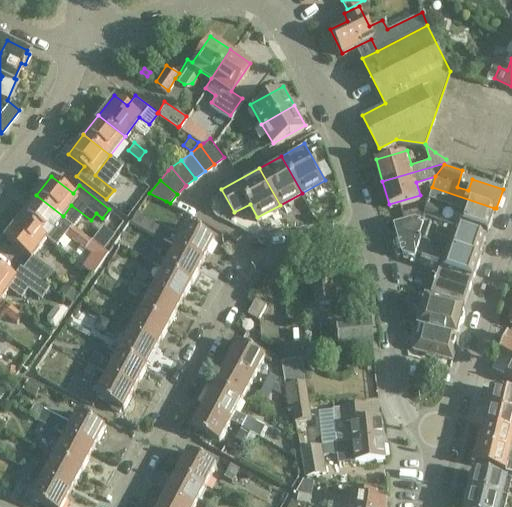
[(487,228),(494,208),(432,187),(429,195),(463,207),(459,218),(487,228)]
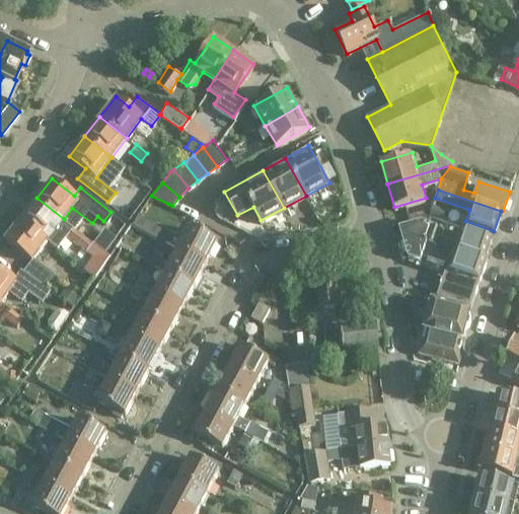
[(20,218),(48,239),(57,246),(65,236),(67,234),(85,249),(92,240),(64,219),(36,198),(20,218)]
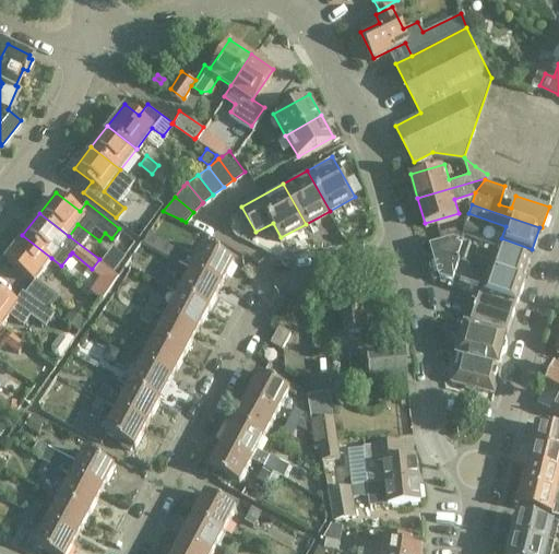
[(466,220),(462,232),(476,236),(480,224),(466,220)]
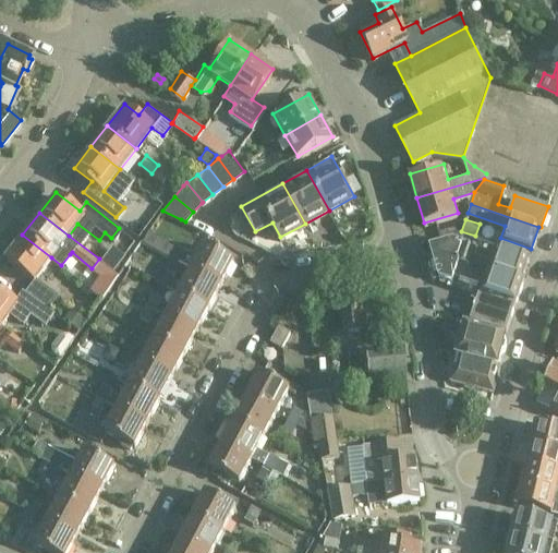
[(452,238),(458,239),(462,230),(464,220),(438,228),(441,240),(452,238)]
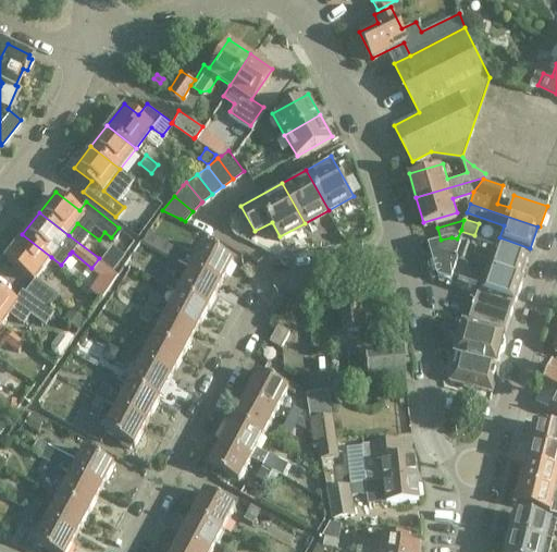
[(5,256),(35,279),(51,257),(22,234),(5,256)]
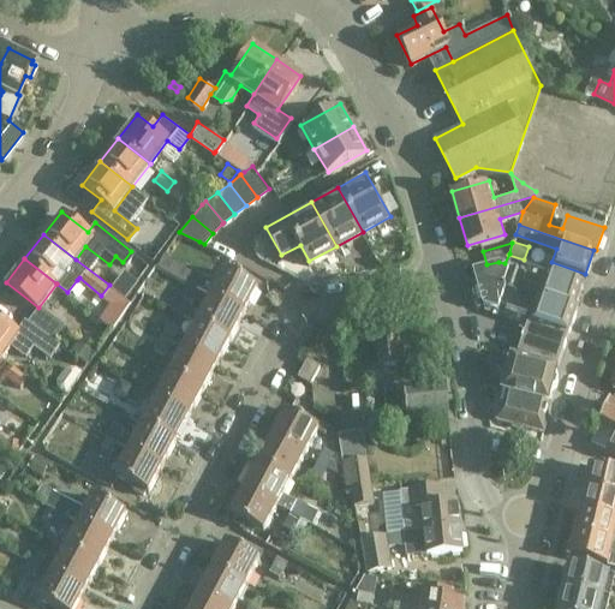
[(511,266),(505,263),(499,262),(487,264),(475,268),(483,303),(499,308),(501,299),(530,309),(532,303),(536,293),(518,287),(518,288),(505,284),(511,266)]
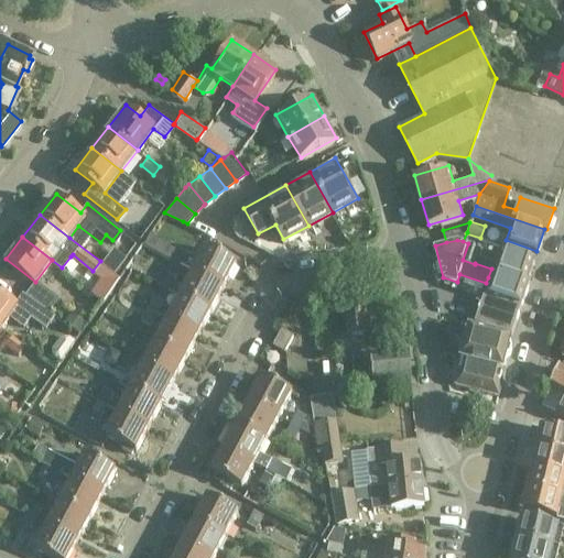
[(480,248),(468,243),(463,260),(475,264),(475,263),(491,269),(527,281),(534,260),(502,249),(498,262),(478,254),(480,248)]
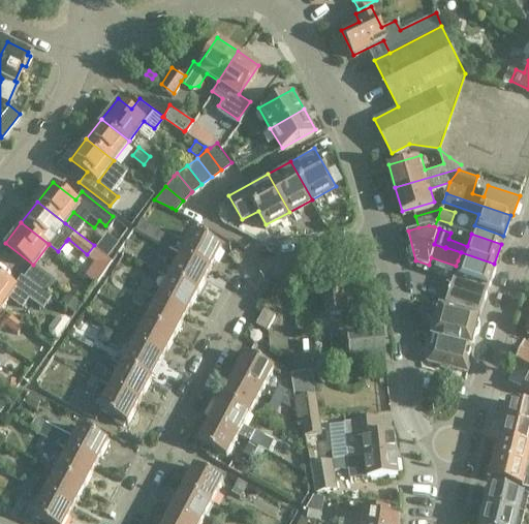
[(166,230),(160,243),(168,247),(169,246),(182,253),(181,254),(210,269),(222,245),(194,229),(188,241),(166,230)]
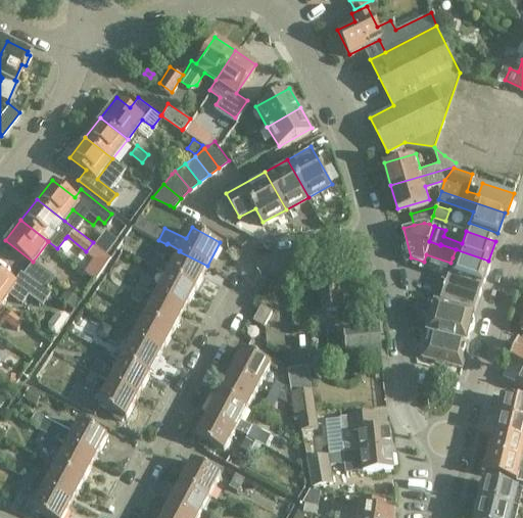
[(105,228),(94,243),(105,252),(116,237),(105,228)]
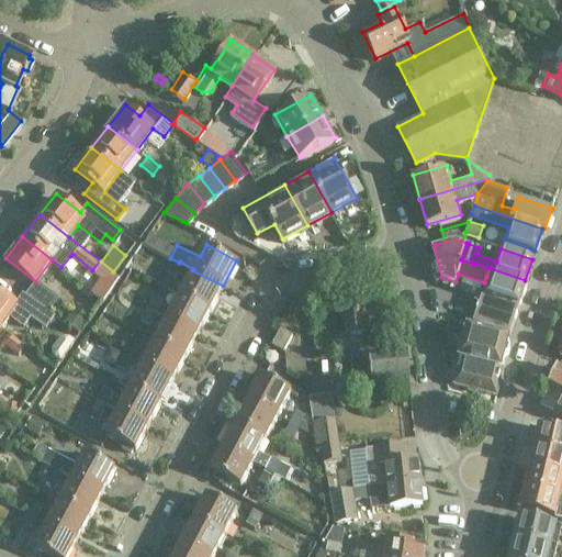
[(173,274),(179,263),(170,258),(165,269),(173,274)]
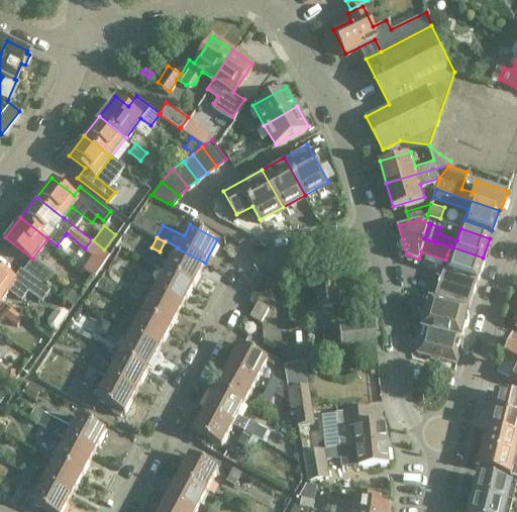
[(450,246),(447,254),(451,256),(447,267),(478,278),(485,258),(483,258),(450,246)]
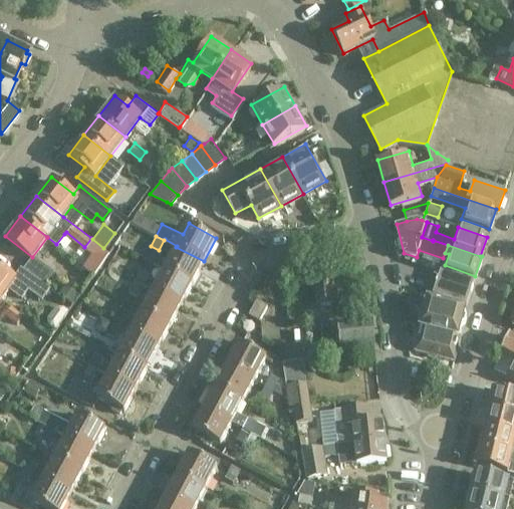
[(176,247),(166,266),(193,281),(204,261),(176,247)]
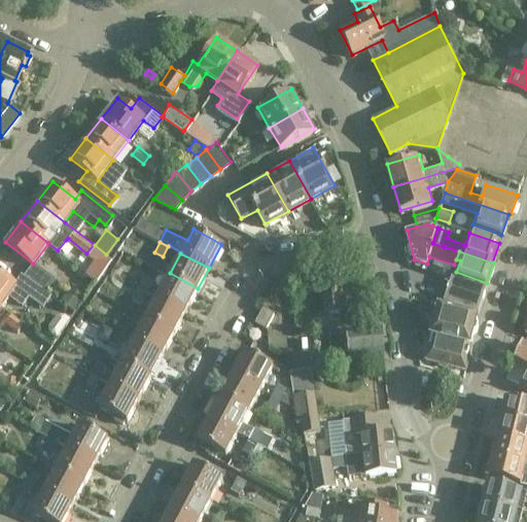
[(445,299),(447,300),(472,308),(478,310),(487,283),(456,272),(454,271),(445,299)]
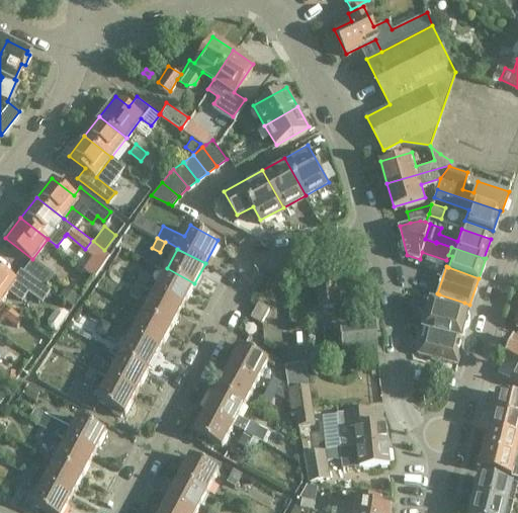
[(0,300),(2,302),(10,290),(21,298),(27,290),(41,300),(50,288),(21,267),(13,278),(0,268),(0,300)]
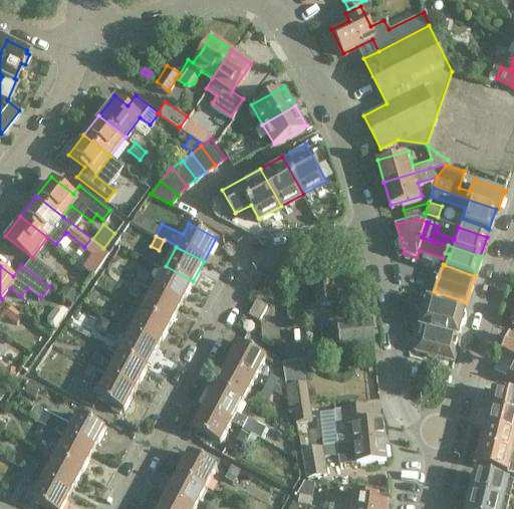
[(140,266),(134,277),(143,281),(149,271),(140,266)]
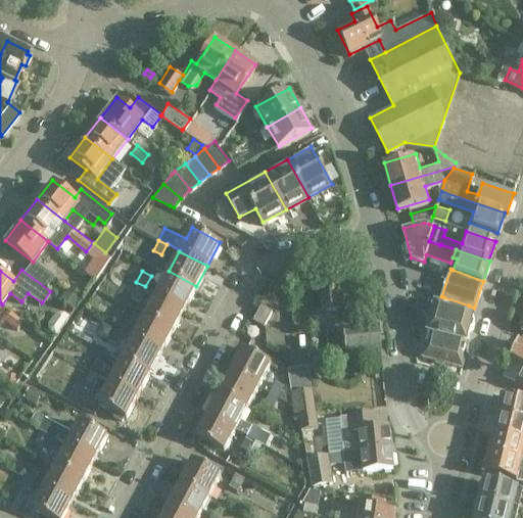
[(169,271),(157,293),(185,308),(196,286),(169,271)]
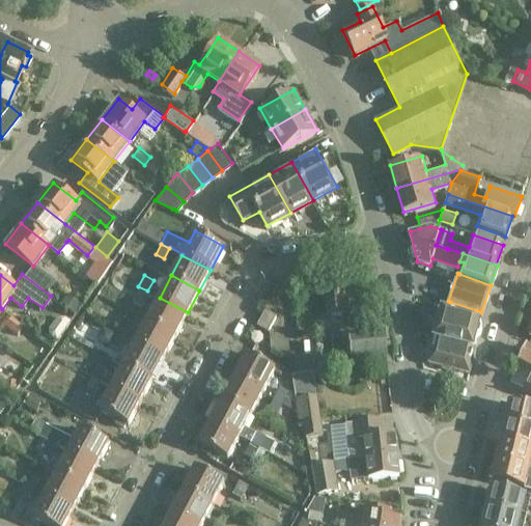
[(325,311),(346,309),(342,278),(322,279),(325,311)]
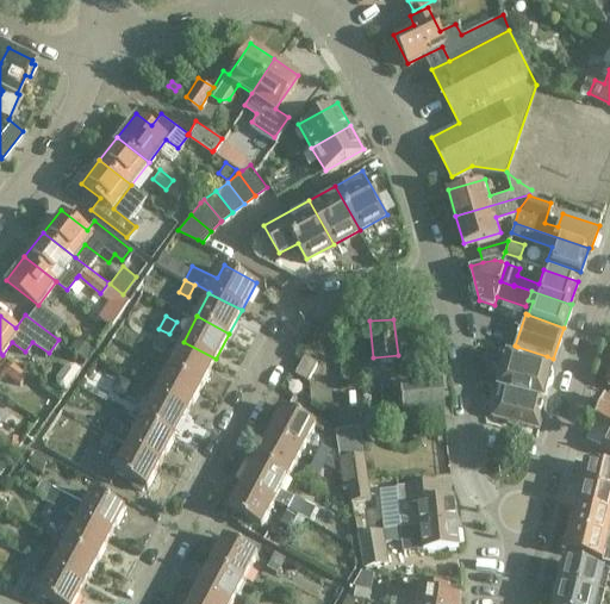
[(169,334),(159,329),(151,342),(162,348),(169,334)]
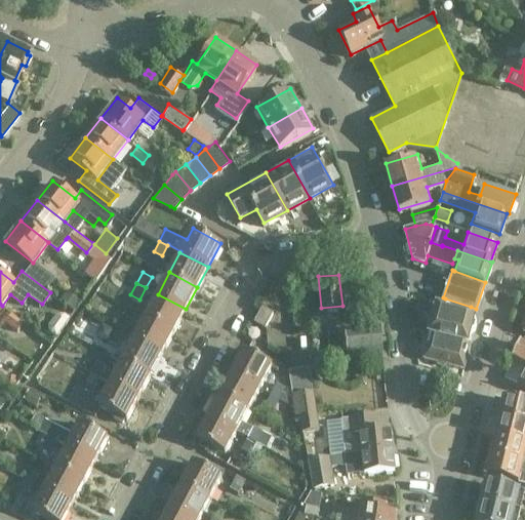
[(173,331),(186,309),(158,294),(146,316),(173,331)]
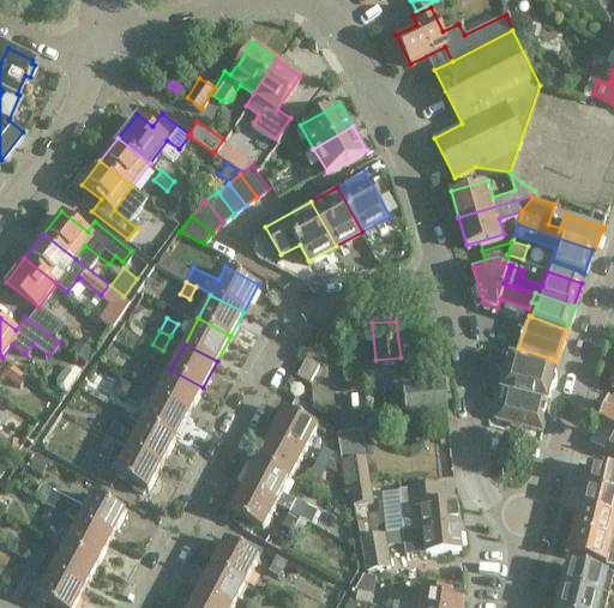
[(548,365),(548,363),(551,359),(521,349),(519,354),(510,353),(500,390),(494,415),(511,419),(542,427),(549,398),(547,397),(549,385),(554,380),(557,374),(553,371),(554,366),(548,365)]
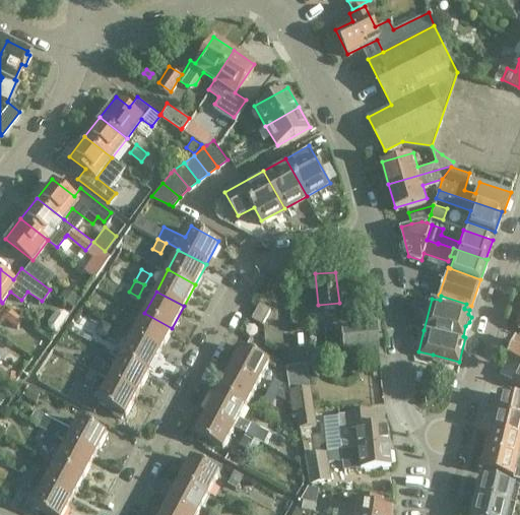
[(262,321),(269,307),(259,301),(251,316),(262,321)]
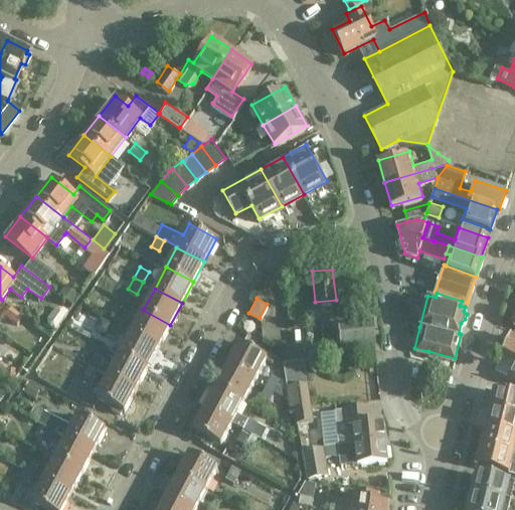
[(4,314),(16,322),(23,313),(11,304),(4,314)]
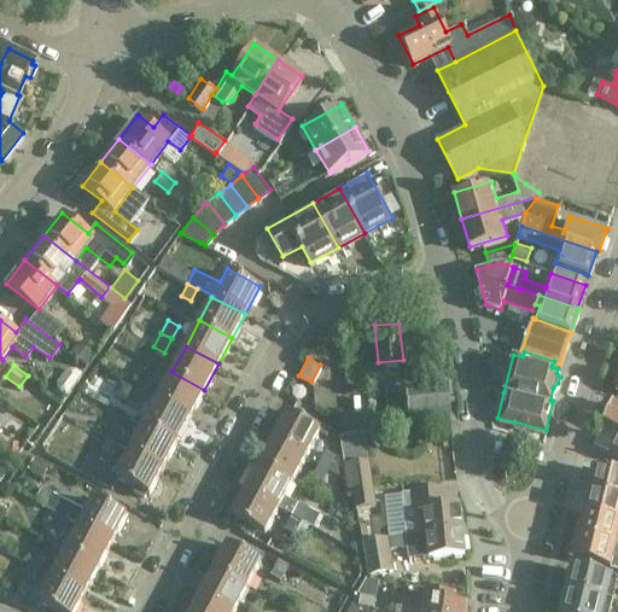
[(144,390),(151,377),(140,371),(133,384),(144,390)]
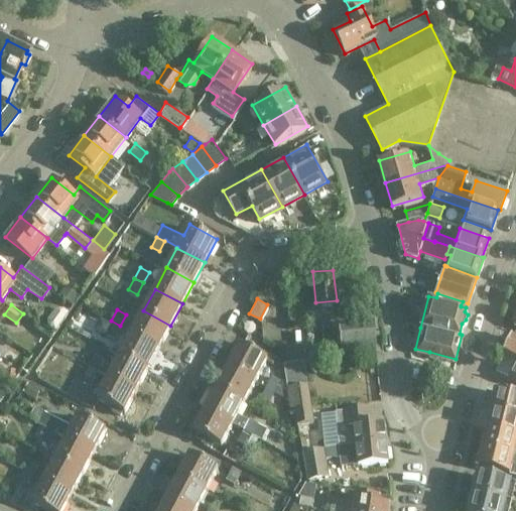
[(132,332),(159,347),(170,326),(143,310),(132,332)]
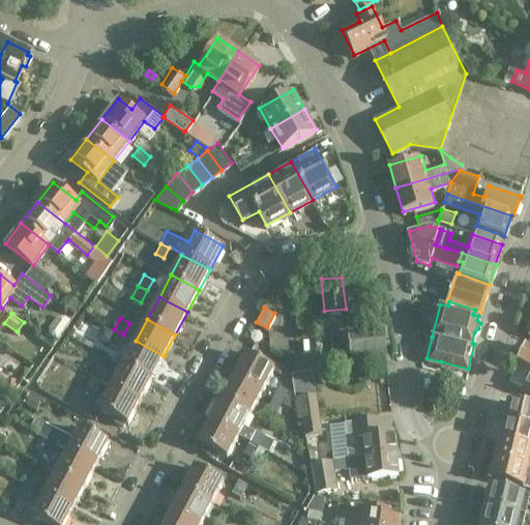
[(117,346),(123,334),(114,329),(108,341),(117,346)]
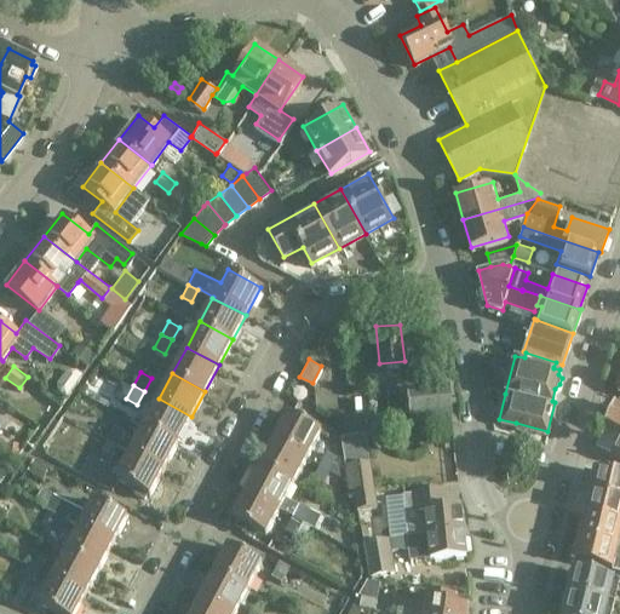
[(408,419),(451,415),(448,385),(386,391),(389,413),(408,411),(408,419)]
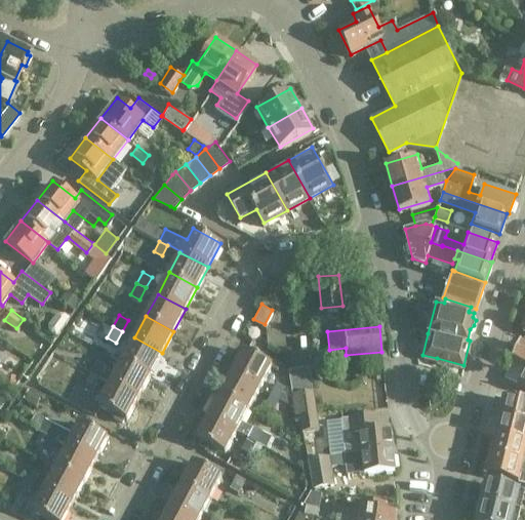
[(151,374),(162,353),(134,337),(122,360),(151,374)]
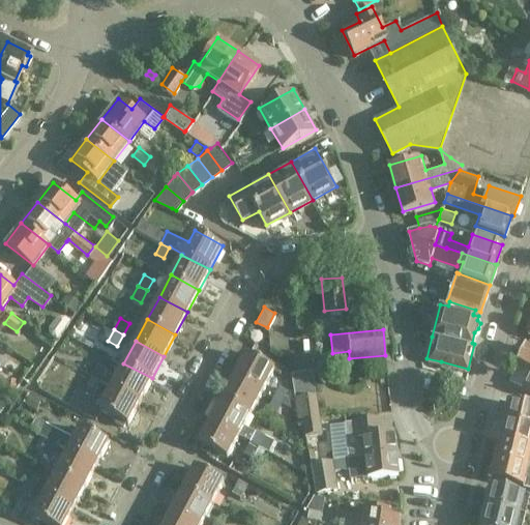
[(529,345),(524,342),(514,360),(529,369),(523,384),(529,387),(529,345)]
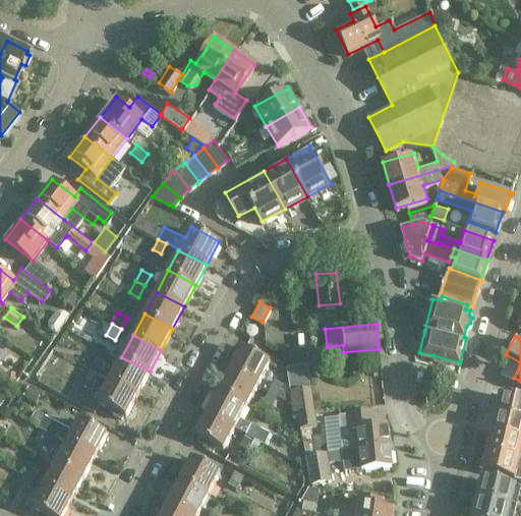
[(241,345),(229,367),(258,383),(270,360),(252,351),(254,348),(244,342),(242,346),(241,345)]
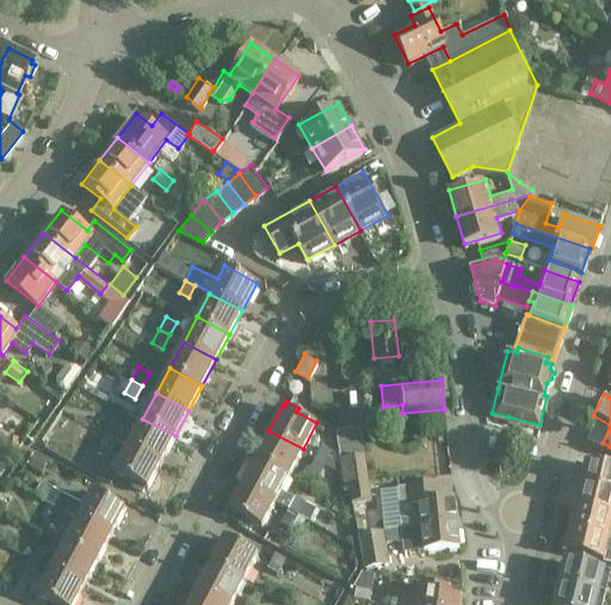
[(161,462),(176,436),(142,419),(136,430),(103,412),(96,425),(105,431),(104,431),(115,437),(115,436),(129,443),(129,444),(161,462)]
